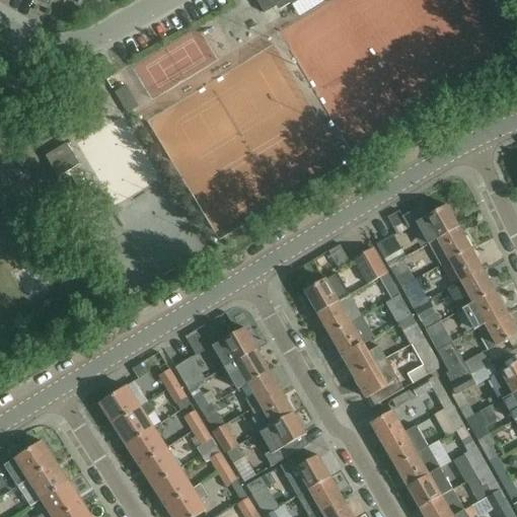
[(278,8),(291,0),(255,0),(264,12),(276,4),(278,8)]
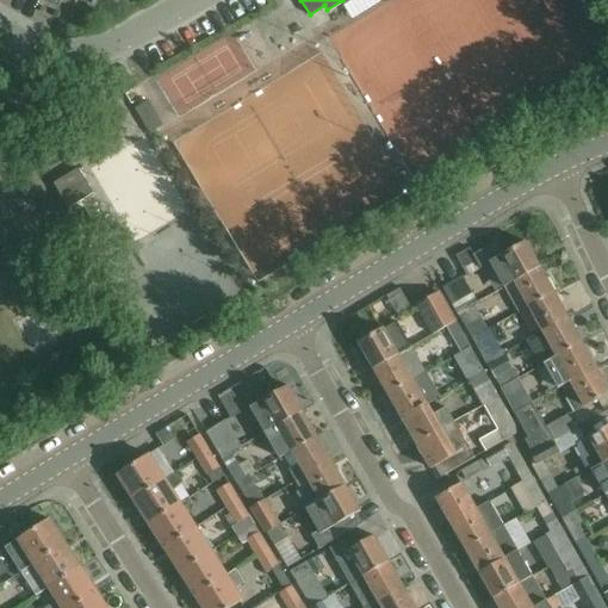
[(67,208),(92,193),(78,168),(53,182),(67,208)]
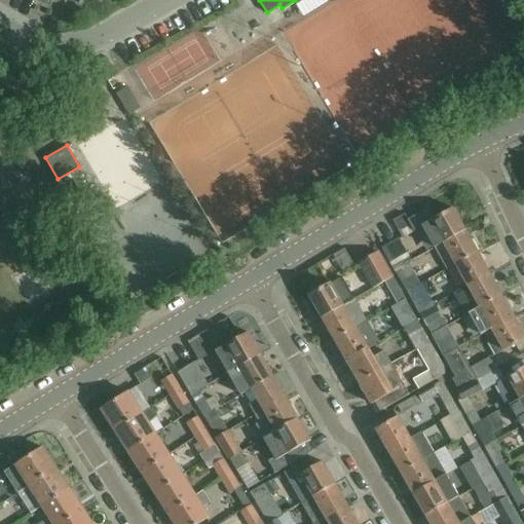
[(464,228),(452,207),(434,216),(427,206),(406,217),(412,229),(421,224),(433,246),(442,240),(464,228)]
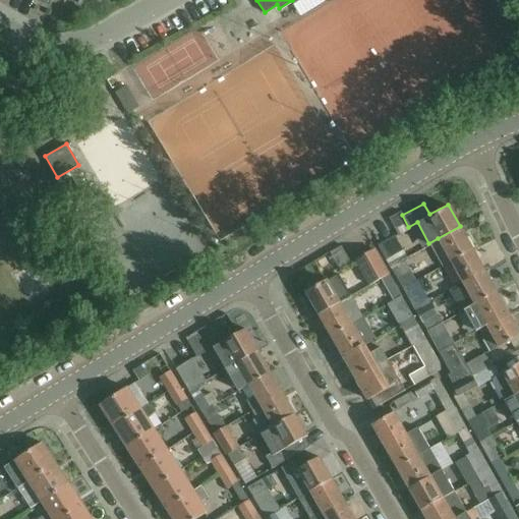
[(460,226),(438,238),(450,260),(471,247),(460,226)]
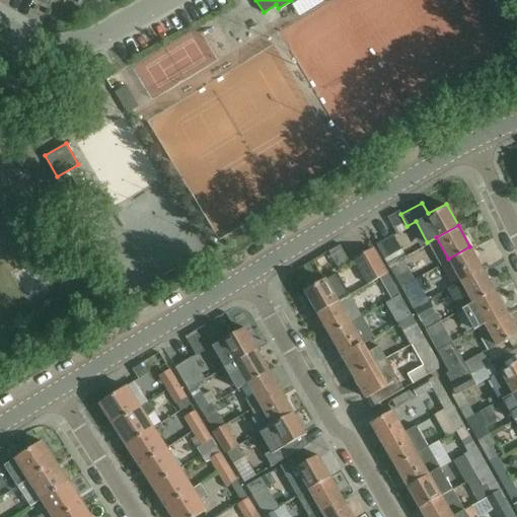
[(388,265),(396,261),(403,255),(391,233),(375,242),(388,265)]
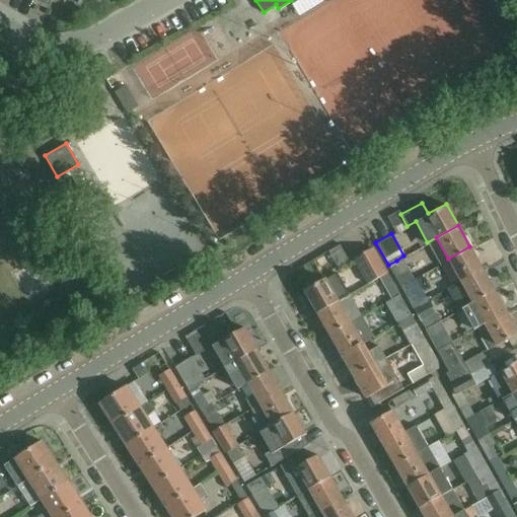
[(328,251),(330,256),(342,250),(339,245),(328,251)]
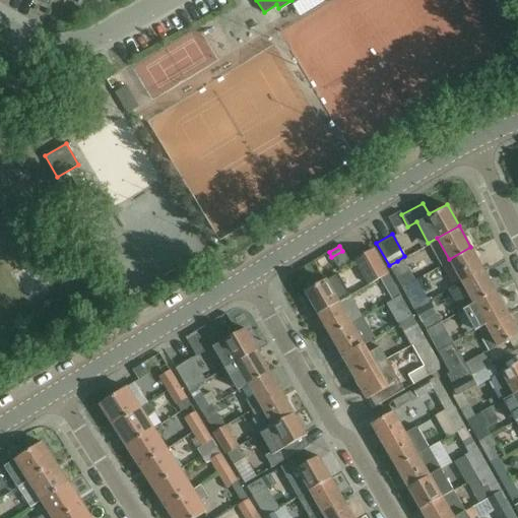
[(470,247),(449,259),(460,280),(482,268),(470,247)]
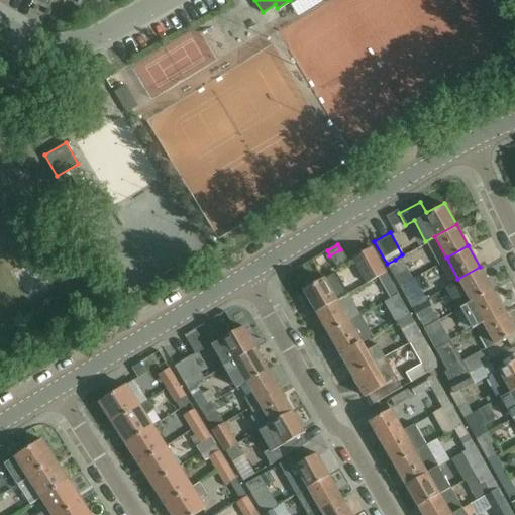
[(351,258),(366,282),(384,272),(370,246),(351,258)]
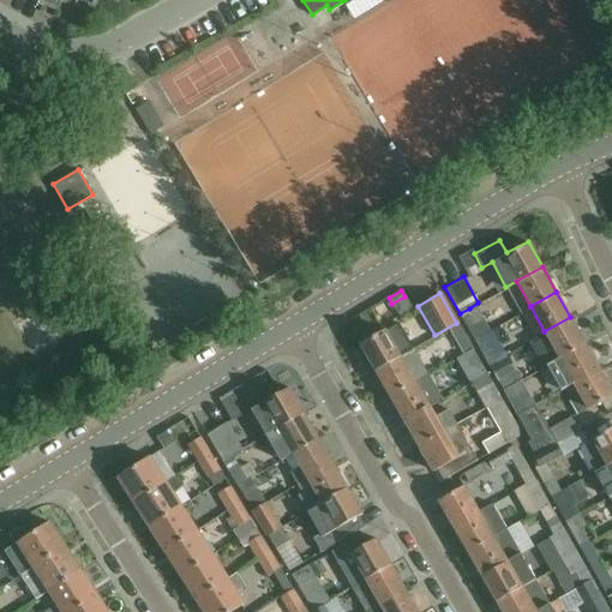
[(469,309),(460,313),(467,327),(477,321),(469,309)]
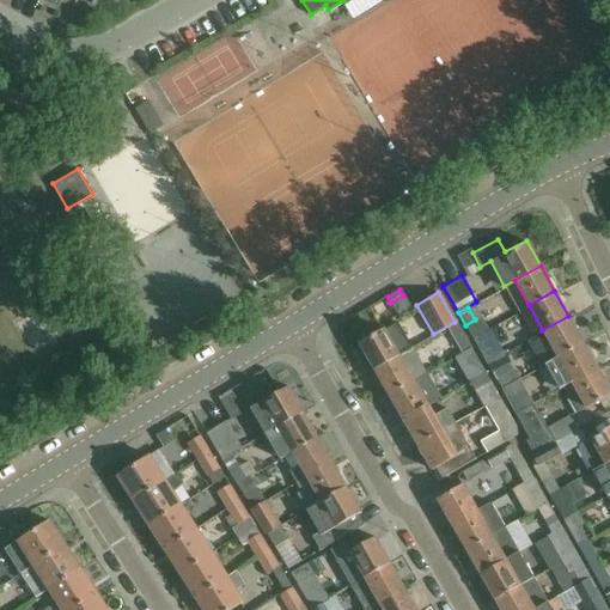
[(568,316),(542,330),(525,340),(532,352),(537,349),(543,363),(581,341),(568,316)]
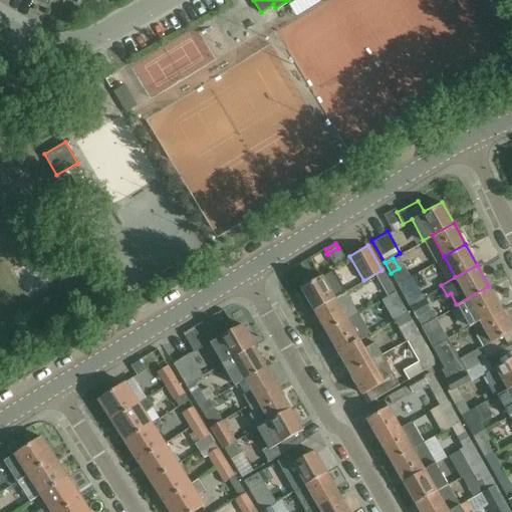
[(345,292),(332,270),(296,291),(304,305),(309,303),(314,310),(345,292)]
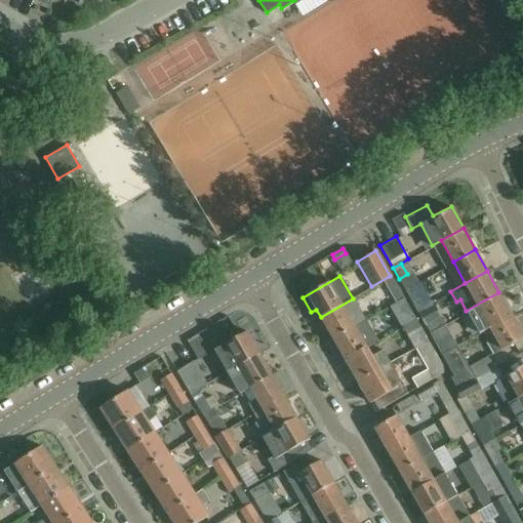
[(392,276),(384,280),(395,300),(403,295),(392,276)]
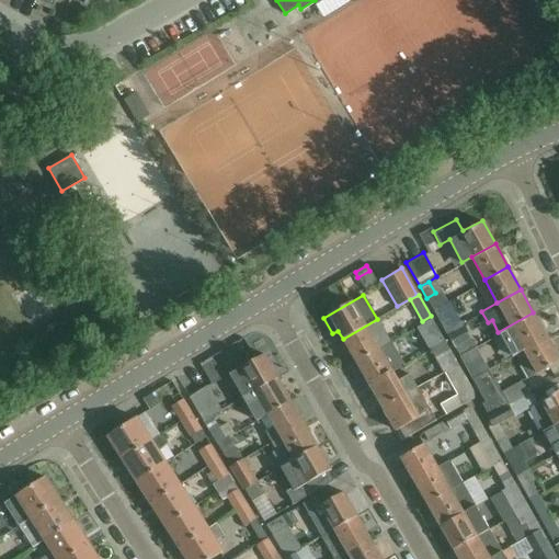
[(446,333),(463,324),(448,299),(432,309),(446,333)]
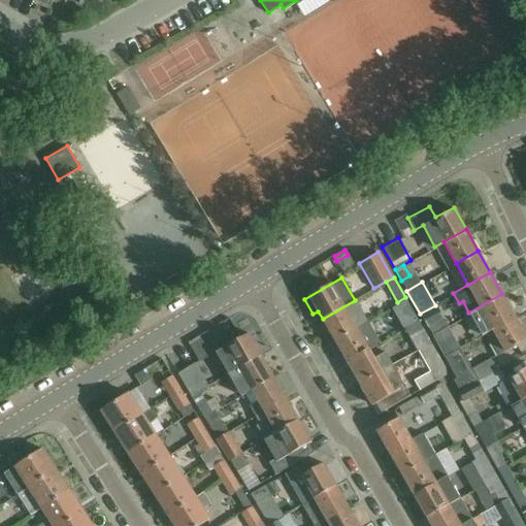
[(514,316),(501,294),(468,313),(481,334),(483,332),(514,316)]
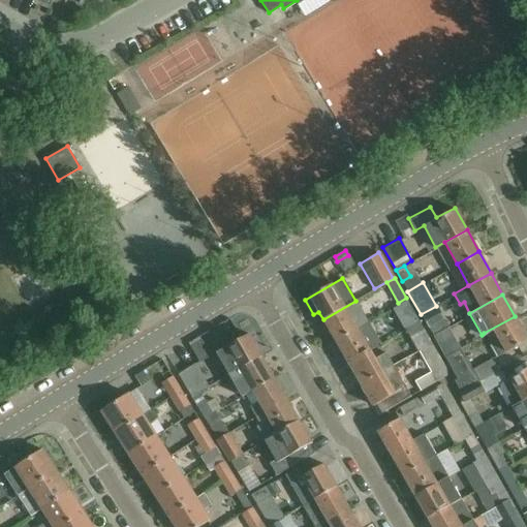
[(368,321),(355,301),(323,319),(335,340),(358,328),(368,321)]
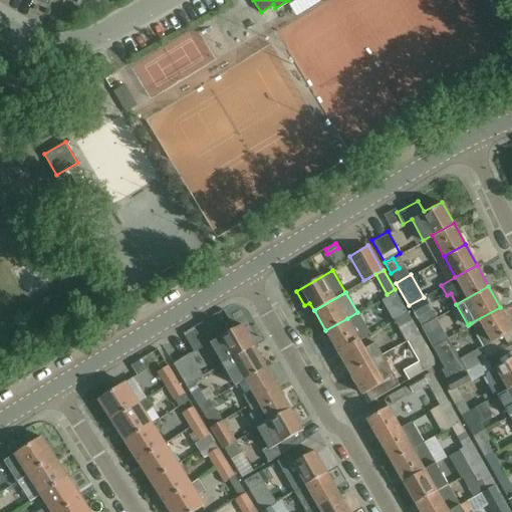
[(431,309),(424,297),(409,305),(416,318),(431,309)]
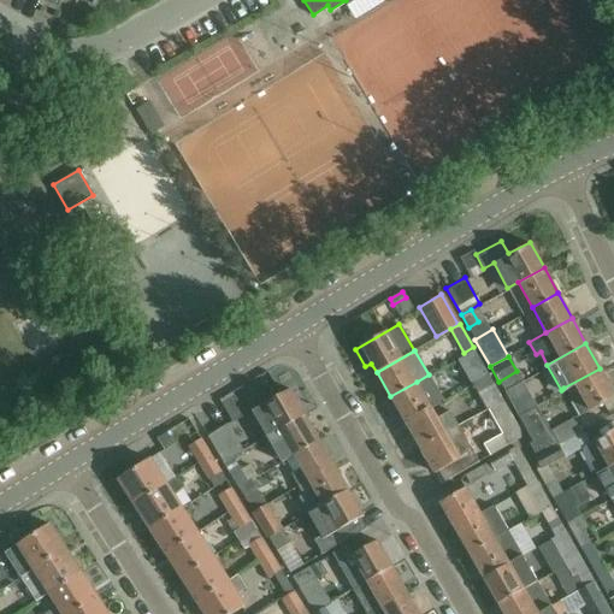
[(466,373),(471,382),(488,372),(483,364),(466,373)]
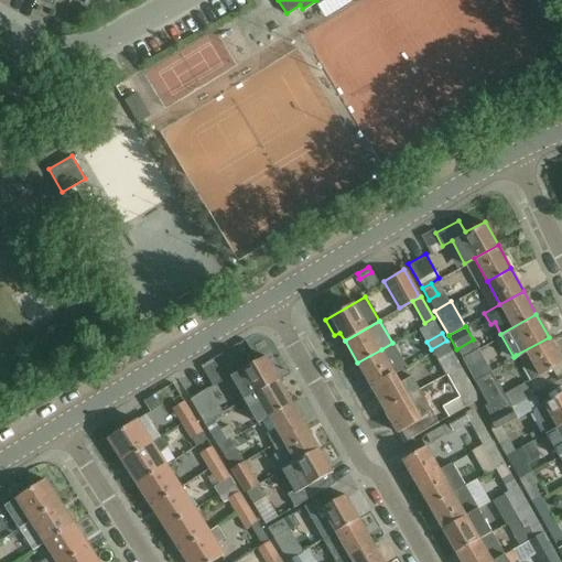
[(561,361),(549,337),(516,355),(522,366),(531,361),(538,374),(561,361)]
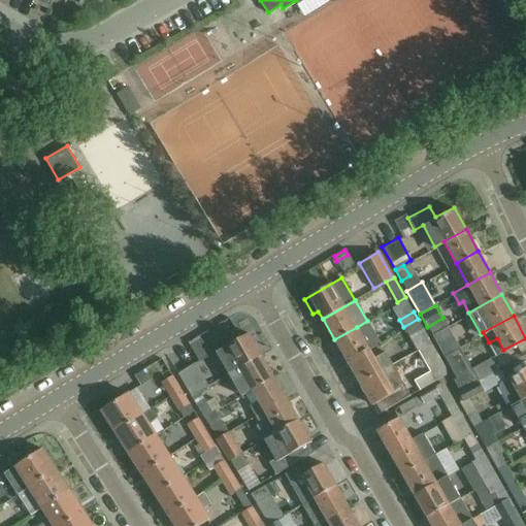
[(418,319),(409,324),(404,327),(417,350),(430,341),(418,319)]
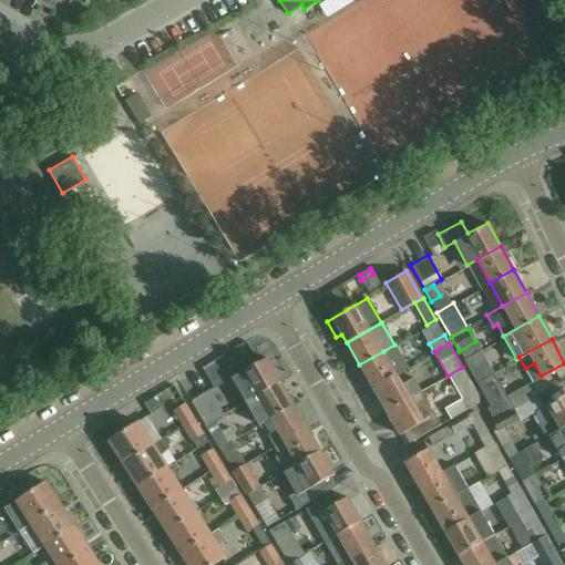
[(383,351),(359,365),(372,388),(397,373),(383,351)]
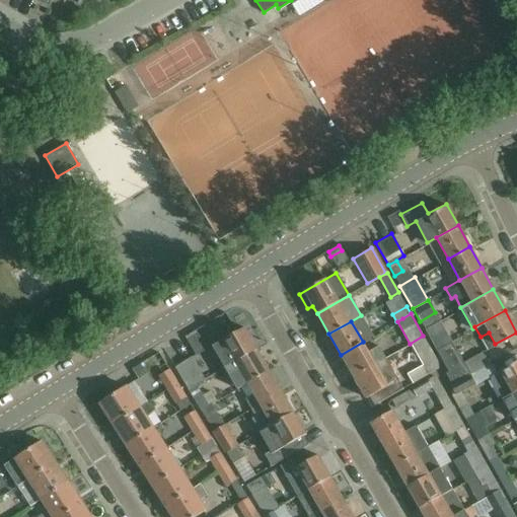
[(256,349),(243,327),(212,345),(225,367),(256,349)]
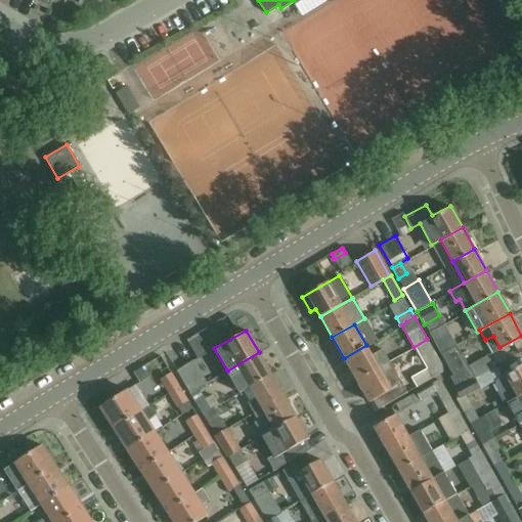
[(449,335),(435,343),(440,352),(454,344),(449,335)]
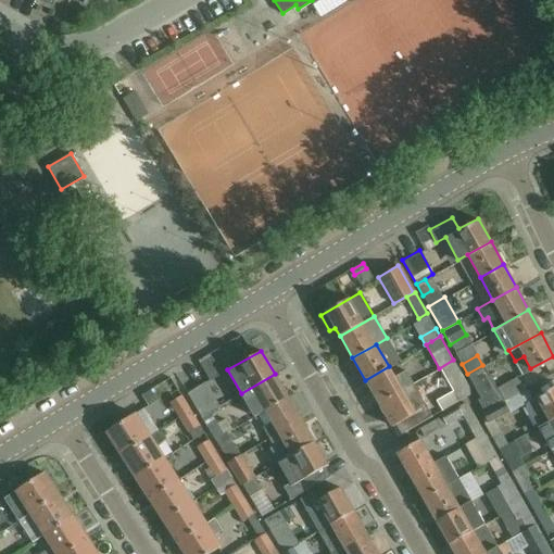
[(485,364),(482,365),(467,374),(480,397),(477,399),(483,410),(503,400),(525,387),(518,375),(498,387),(485,364)]
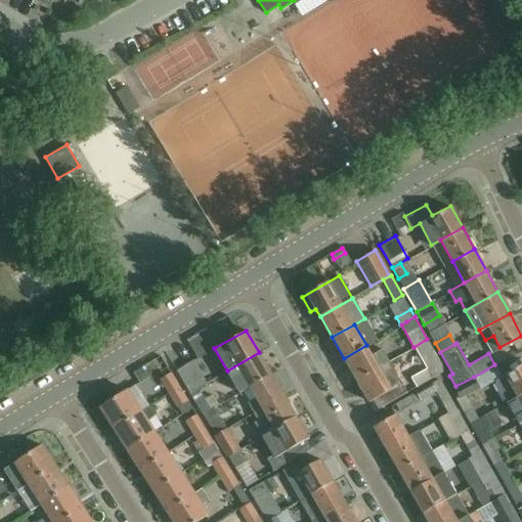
[(366,345),(344,358),(356,379),(388,360),(381,348),(371,354),(366,345)]
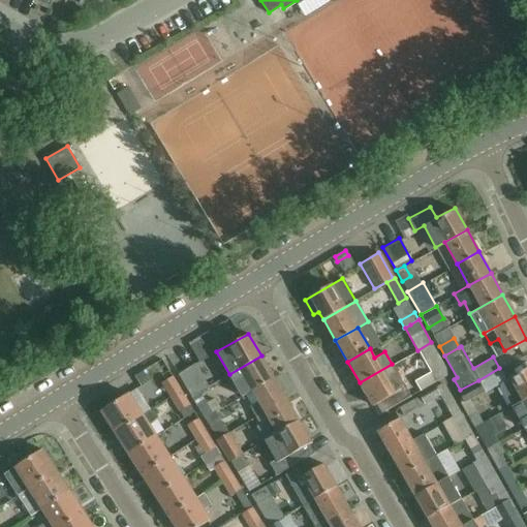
[(445,366),(437,351),(428,357),(434,367),(430,370),(436,379),(446,374),(445,366)]
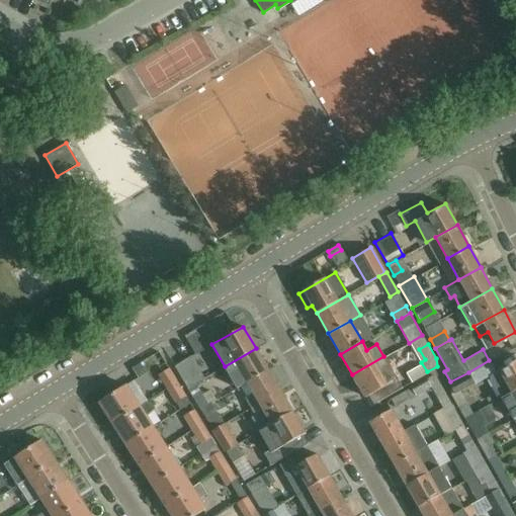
[(225,366),(236,388),(246,381),(247,382),(268,369),(256,348),(225,366)]
